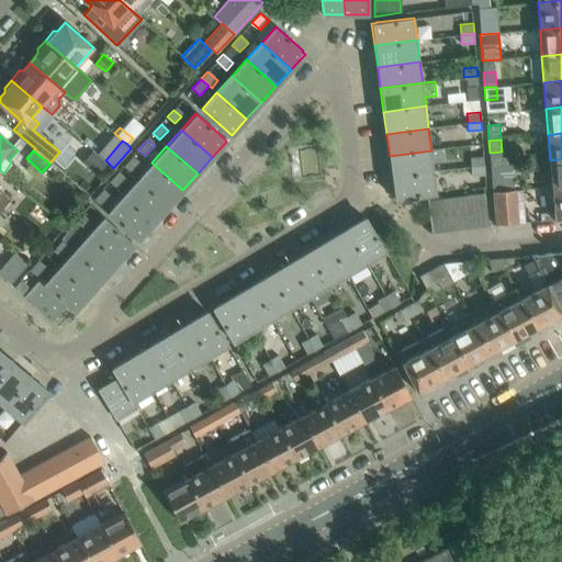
[(434,172),(431,150),(390,156),(392,178),(434,172)]
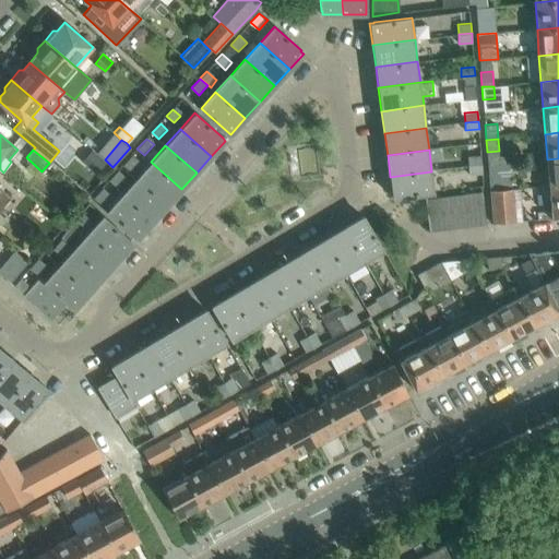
[(130,171),(139,161),(132,154),(122,165),(130,171)]
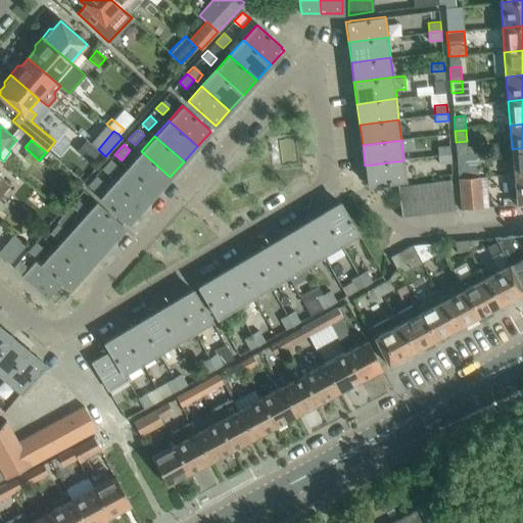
[(450,154),(449,145),(437,146),(438,155),(450,154)]
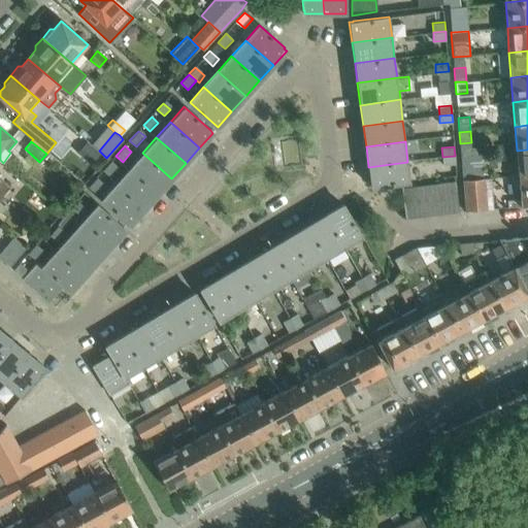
[(527,174),(527,150),(517,151),(519,175),(527,174)]
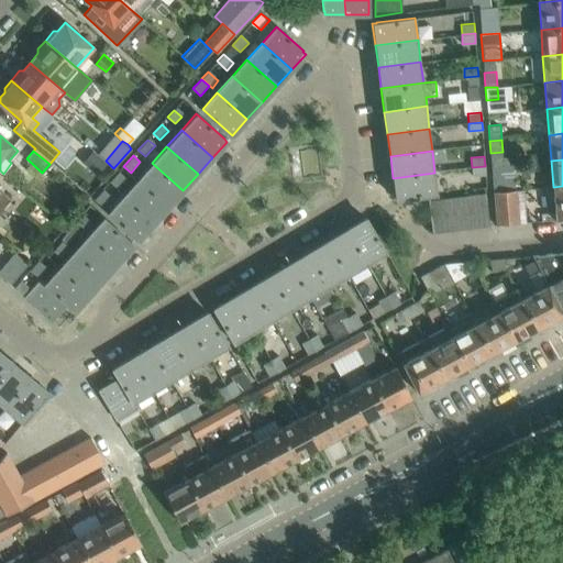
[(183,190),(152,163),(138,179),(168,207),(183,190)]
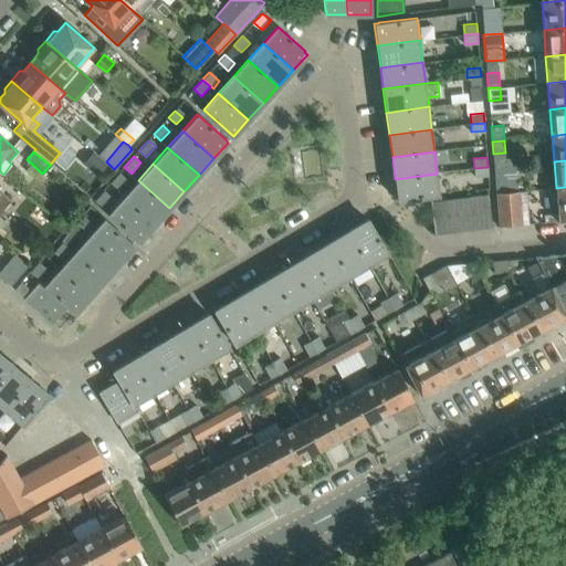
[(516,165),(494,167),(496,194),(509,192),(509,191),(517,190),(516,165)]
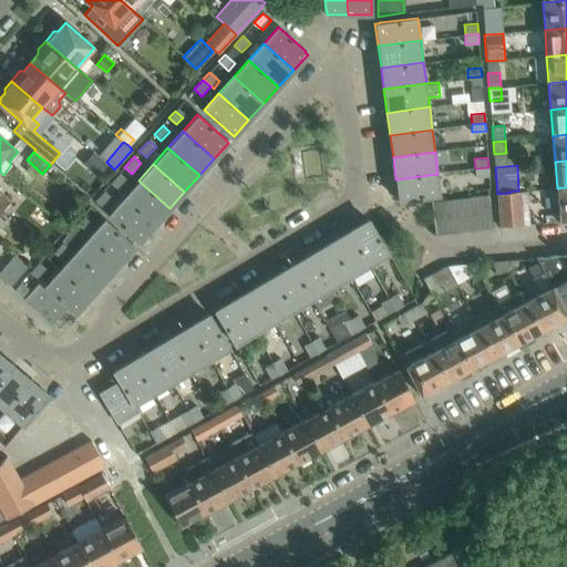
[(490,177),(488,167),(475,168),(476,178),(490,177)]
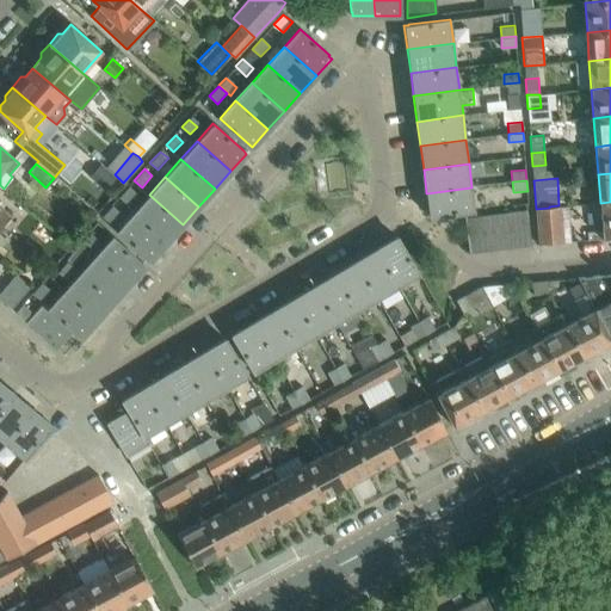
[(125,205),(136,193),(129,186),(118,198),(125,205)]
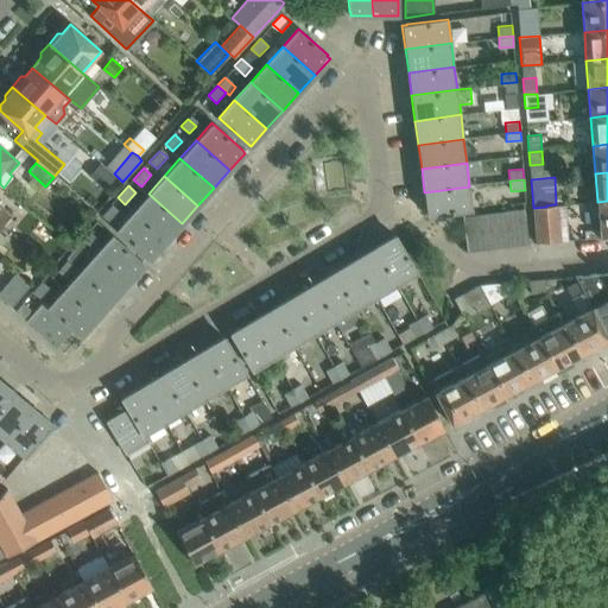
[(473,210),(469,187),(424,192),(428,216),(473,210)]
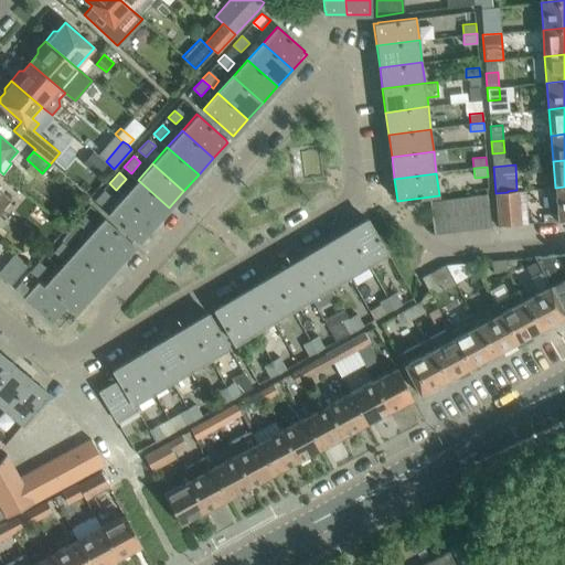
[(169,208),(138,180),(123,196),(155,224),(169,208)]
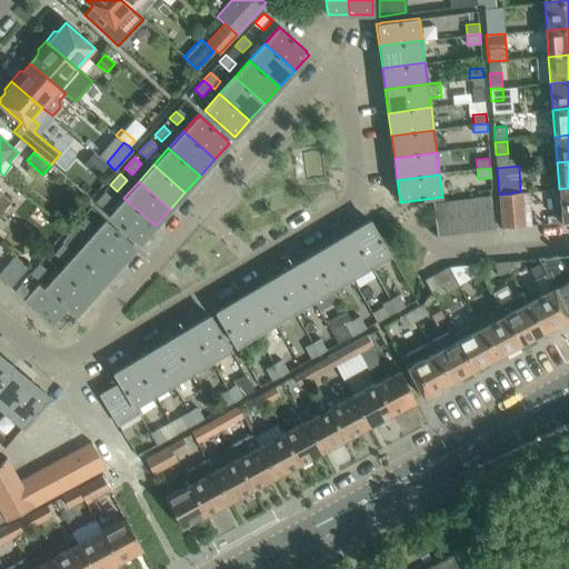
[(102,209),(117,191),(110,185),(95,202),(102,209)]
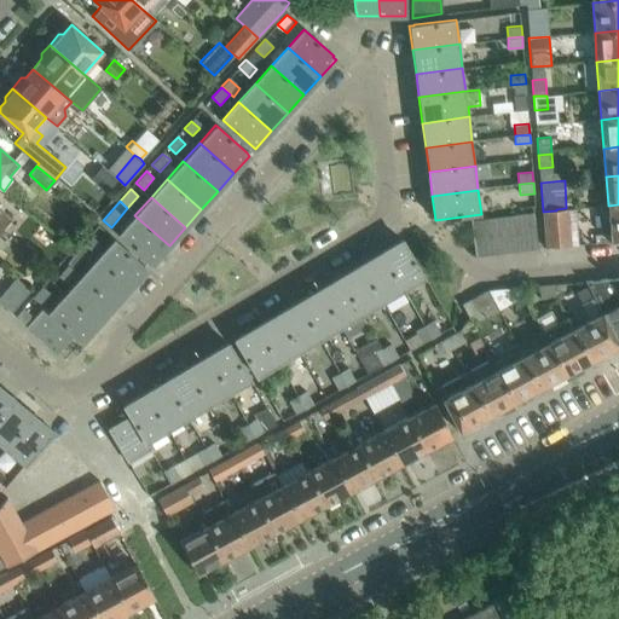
[(618,241),(618,204),(608,206),(611,233),(595,235),(596,243),(611,242),(618,241)]
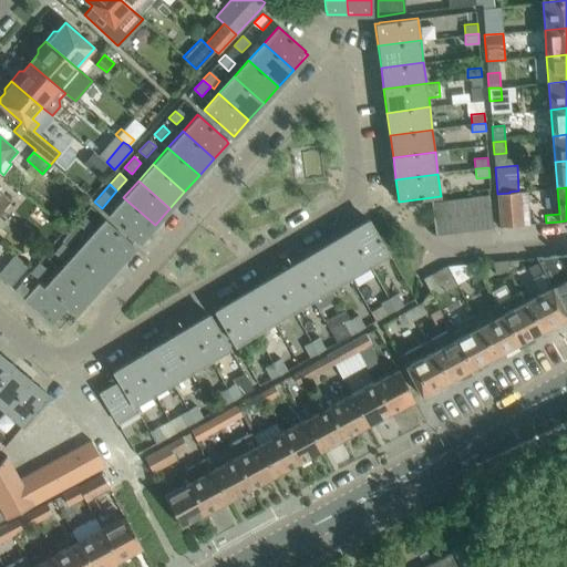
[(531,224),(528,192),(528,191),(518,191),(509,192),(509,193),(497,194),(500,226),(531,224)]
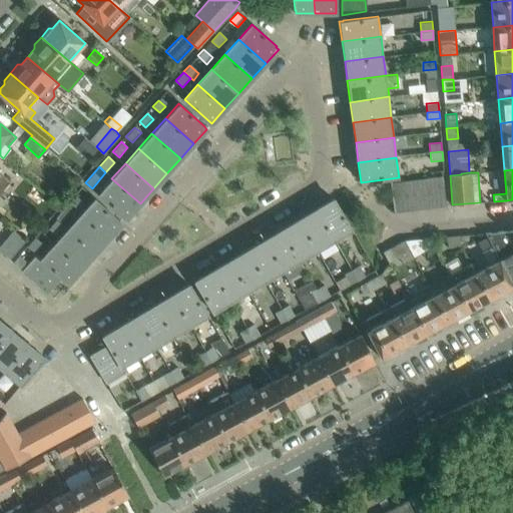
[(0,173),(0,189),(2,191),(9,182),(0,173)]
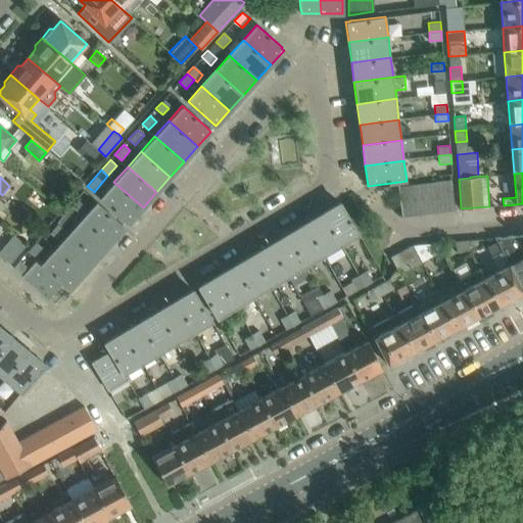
[(455,210),(450,179),(430,182),(434,212),(455,210)]
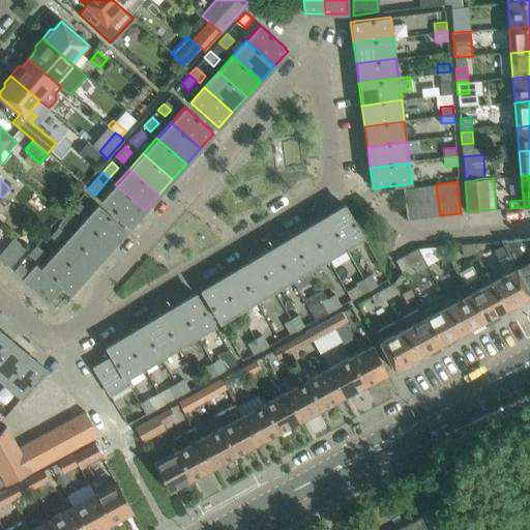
[(145,210),(115,184),(101,200),(130,226),(145,210)]
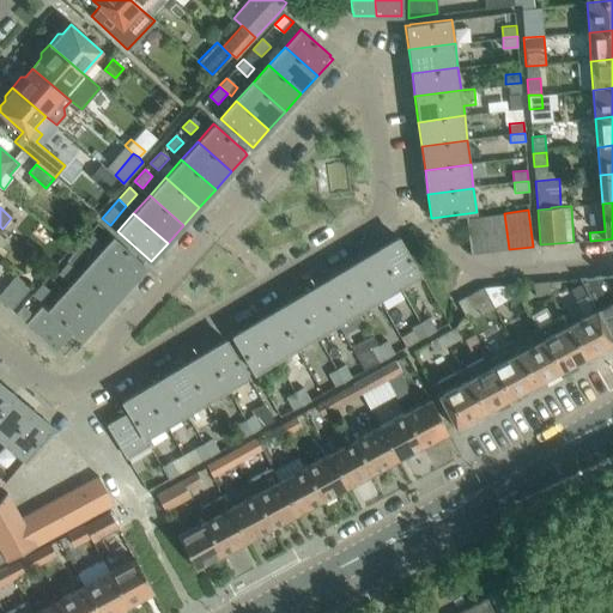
[(509,249),(504,213),(486,216),(490,252),(509,249)]
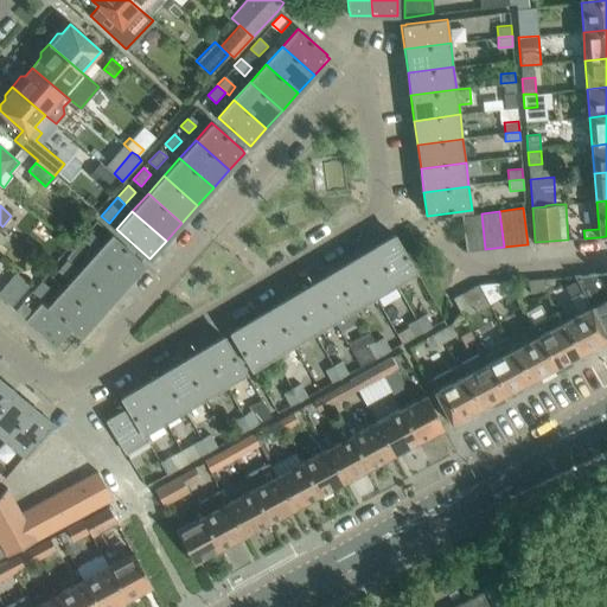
[(485,249),(481,213),(461,216),(466,251),(485,249)]
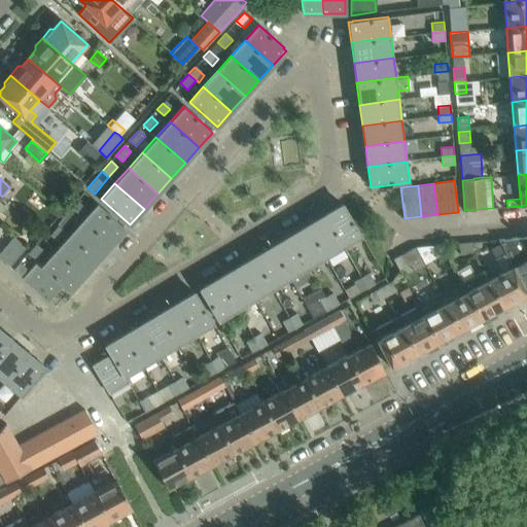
[(86,208),(76,201),(71,207),(78,213),(81,215),(86,208)]
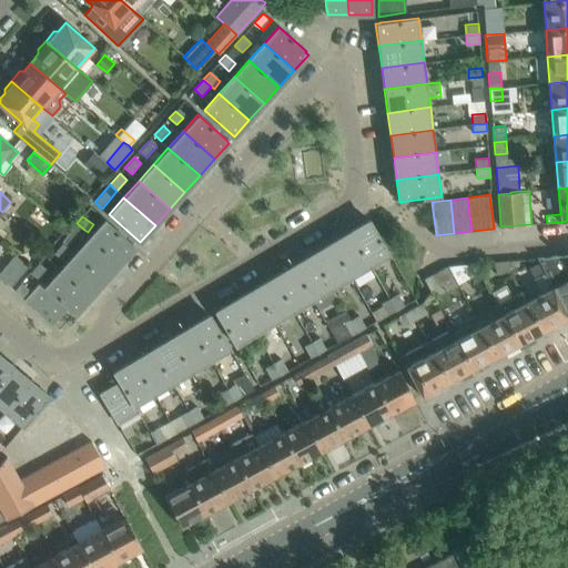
[(133,244),(104,219),(89,236),(120,264),(135,247),(132,245),(133,244)]
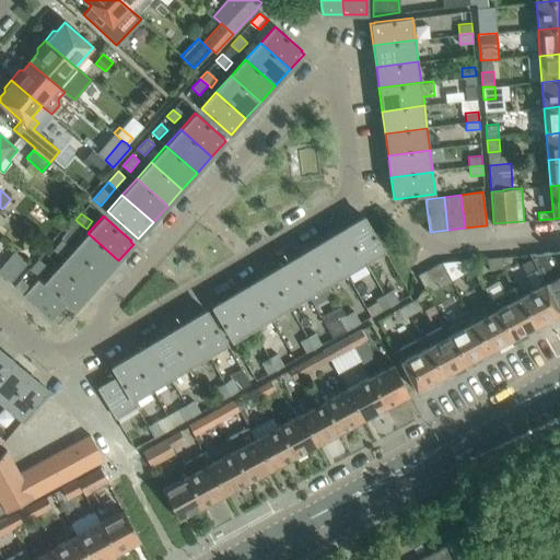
[(385,252),(365,219),(364,219),(363,216),(343,228),(364,264),(385,252)]
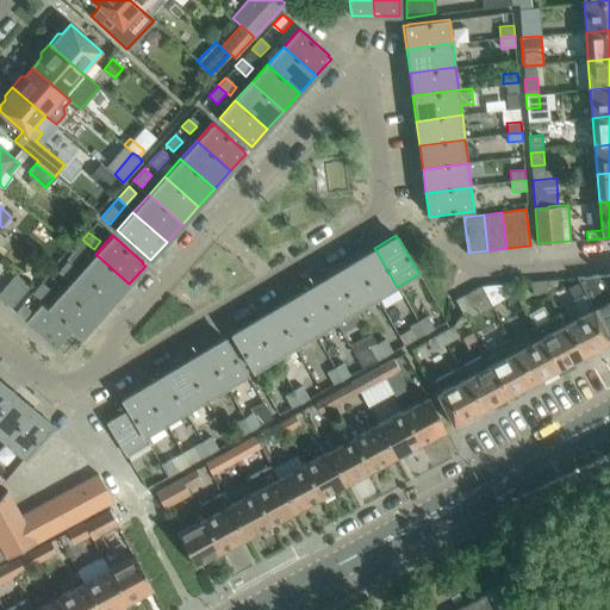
[(82,240),(67,259),(68,260),(75,266),(91,247),(82,240)]
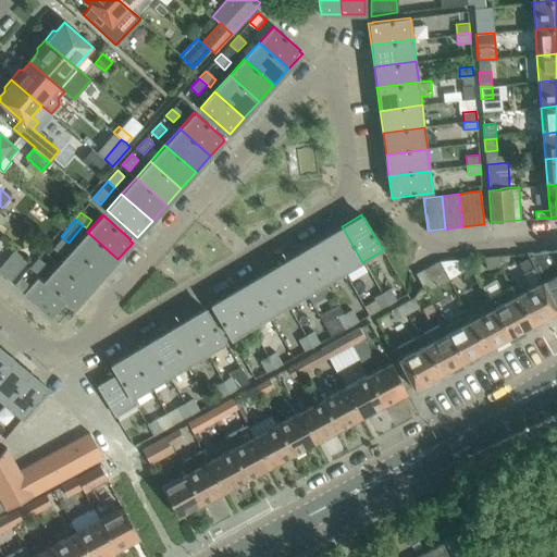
[(362,262),(342,226),(323,237),(344,273),(362,262)]
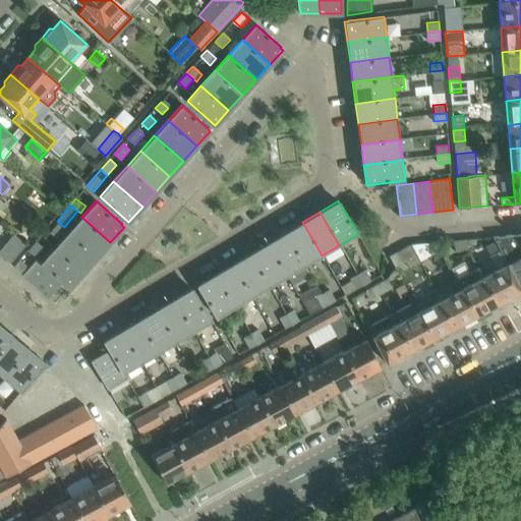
[(110,242),(81,217),(68,231),(67,232),(97,257),(110,242)]
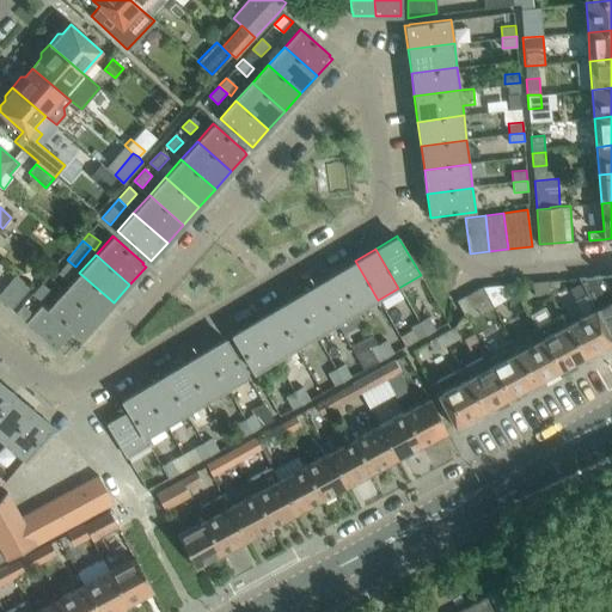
[(378,300),(355,261),(334,274),(357,312),(378,300)]
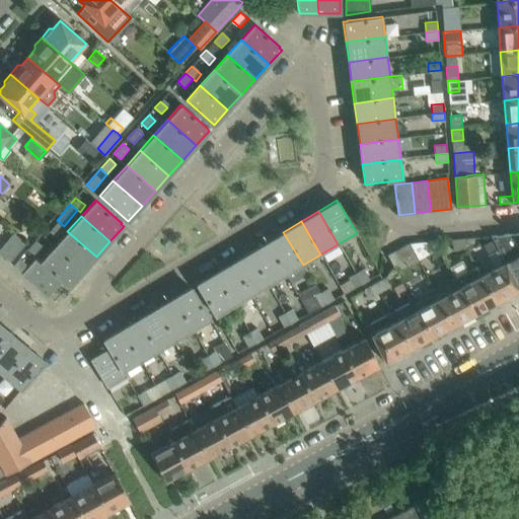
[(62,227),(56,222),(48,232),(55,237),(62,227)]
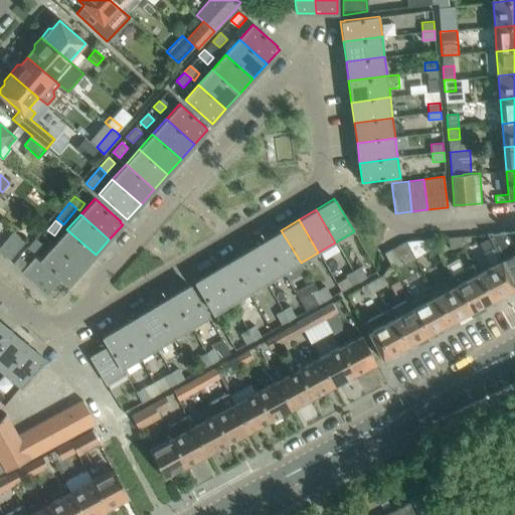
[(96,254),(66,229),(53,244),(81,271),(89,263),(96,254)]
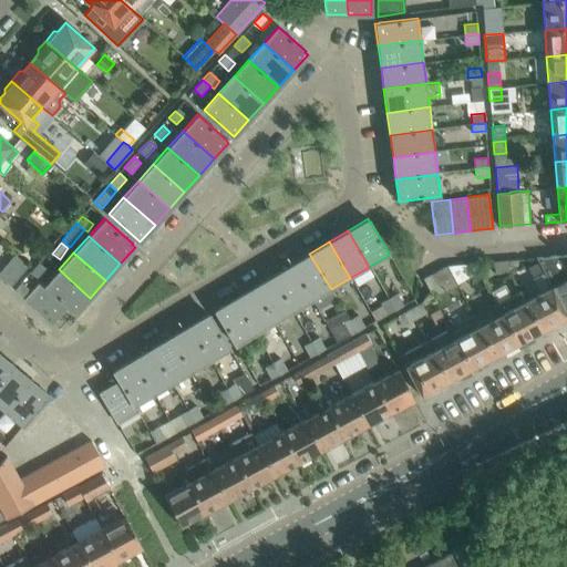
[(331,289),(309,254),(290,265),(311,300),(331,289)]
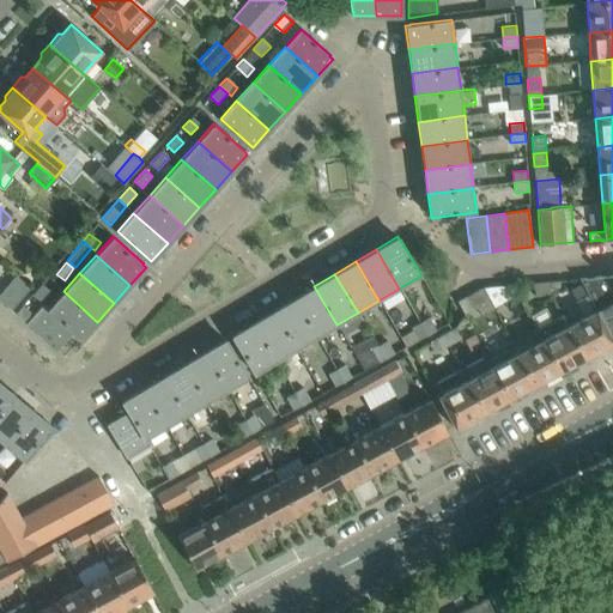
[(16,275),(11,281),(24,293),(30,287),(16,275)]
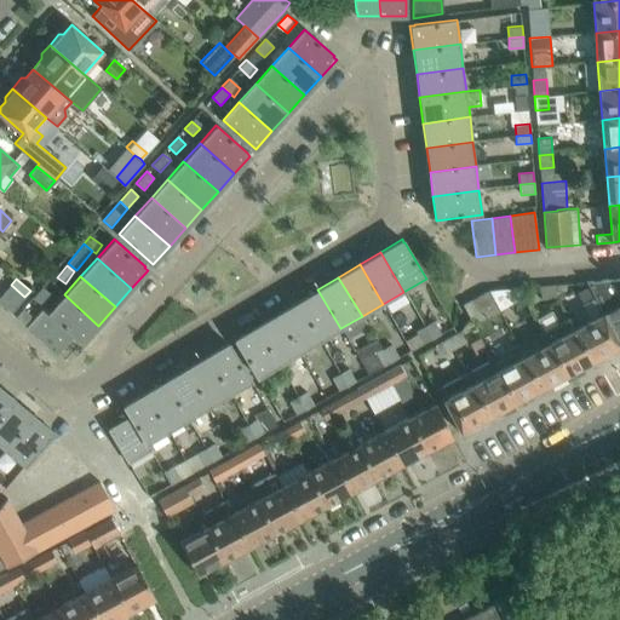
[(619,279),(585,282),(602,313),(603,313),(615,336),(619,333),(619,279)]
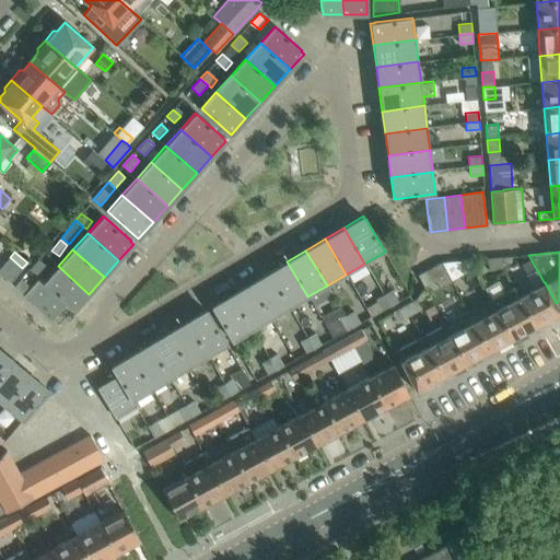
[(502,268),(502,257),(501,256),(488,257),(489,269),(502,268)]
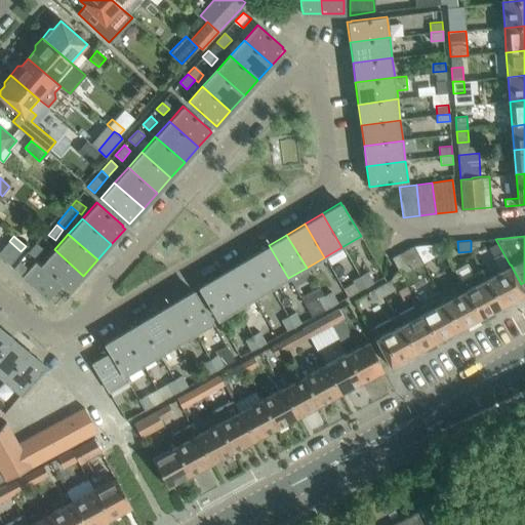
[(41,247),(35,243),(27,252),(33,257),(41,247)]
